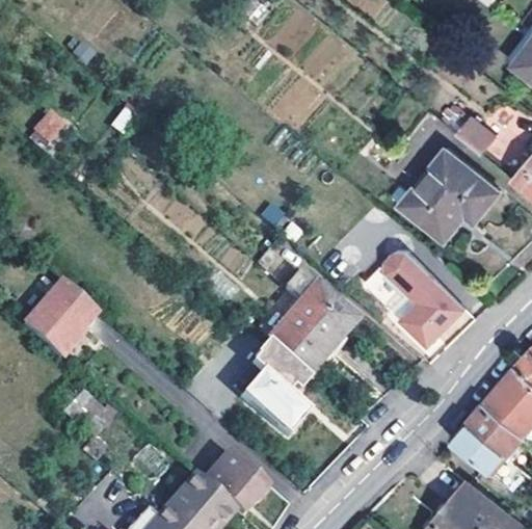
[(515,63),(531,42),(531,23),(507,57),(515,63)]
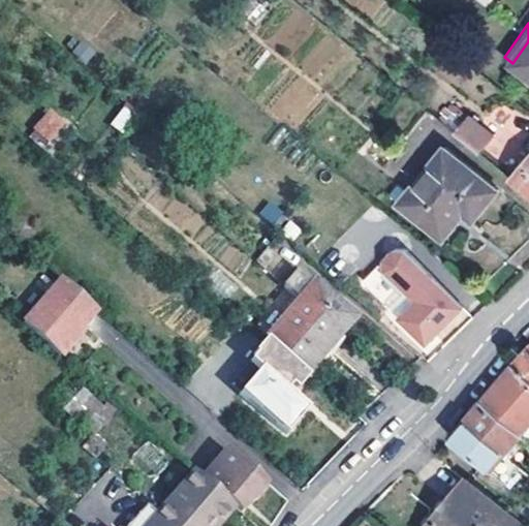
[(88,61),(96,45),(79,36),(70,52),(88,61)]
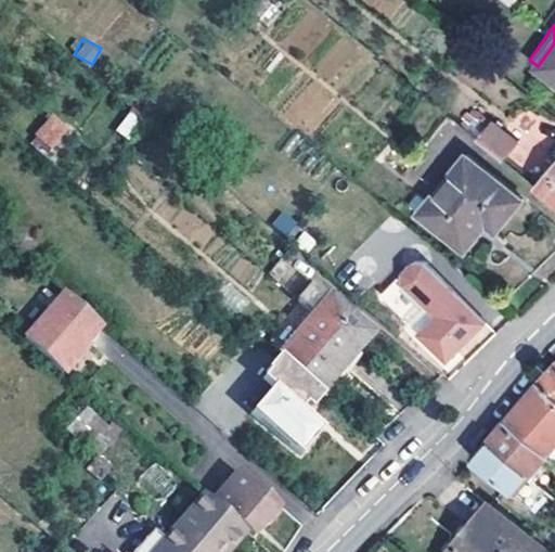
[(554,43),(538,66),(554,78),(554,43)]
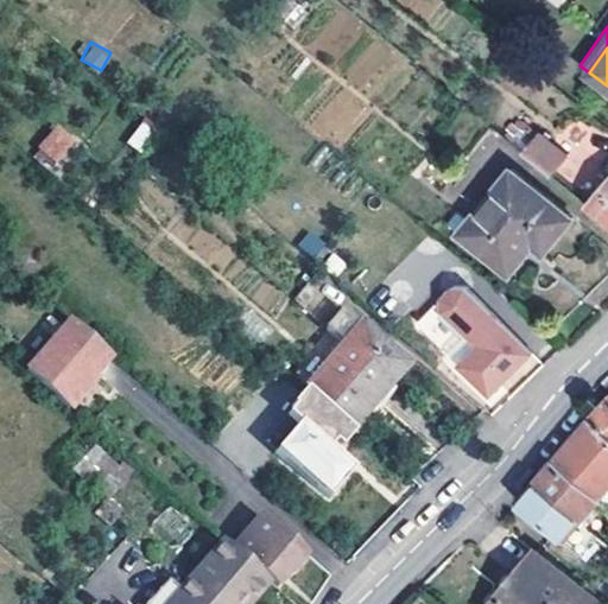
[(56,127),(37,150),(52,163),(71,140),(56,127)]
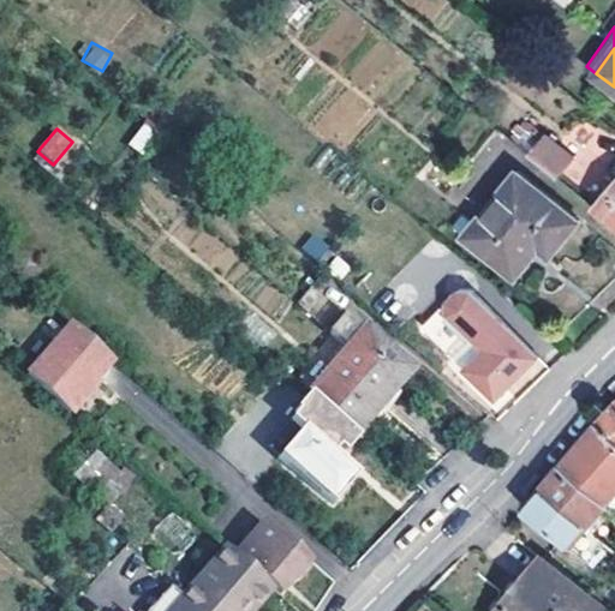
[(538,141),(529,154),(556,175),(566,163),(538,141)]
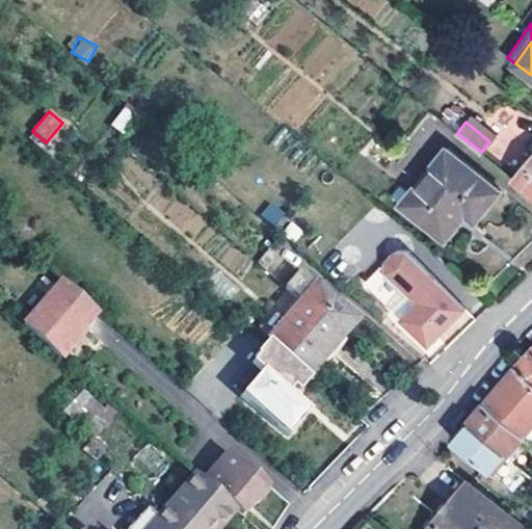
[(444,150),(398,207),(445,243),(463,218),(472,225),(498,193),(444,150)]
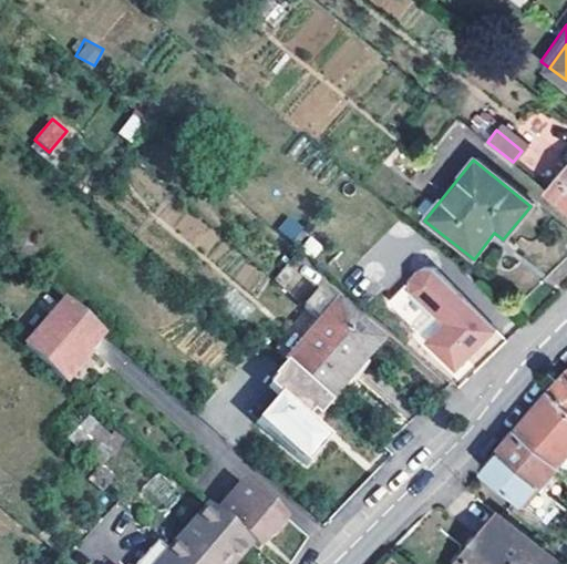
[(566,162),(545,188),(566,206),(566,162)]
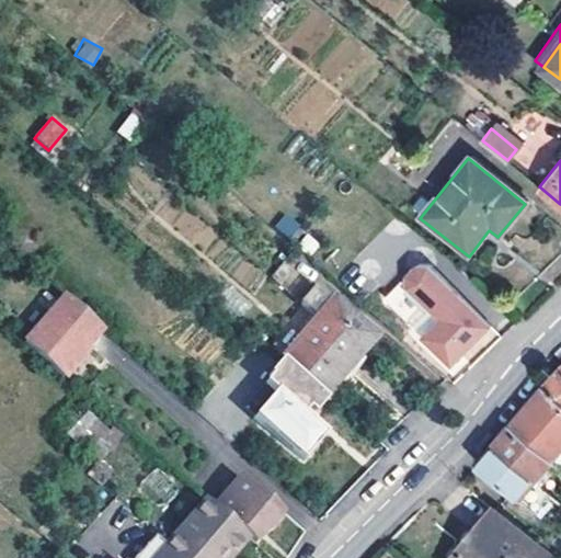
[(285,211),(274,224),(293,238),(304,224),(285,211)]
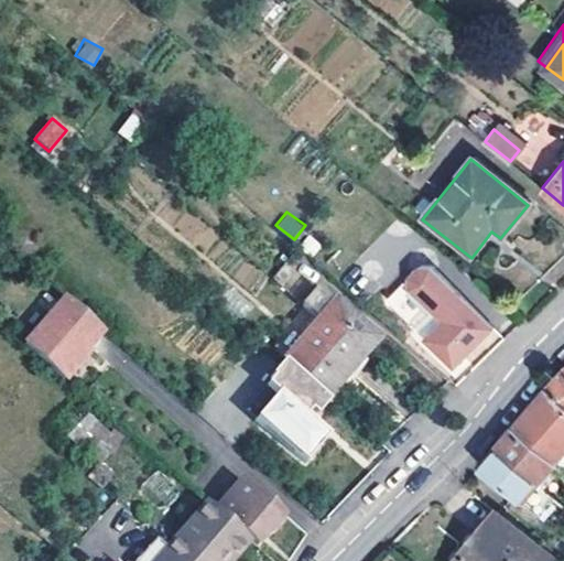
[(272,272),(283,286),(300,271),(288,258),(272,272)]
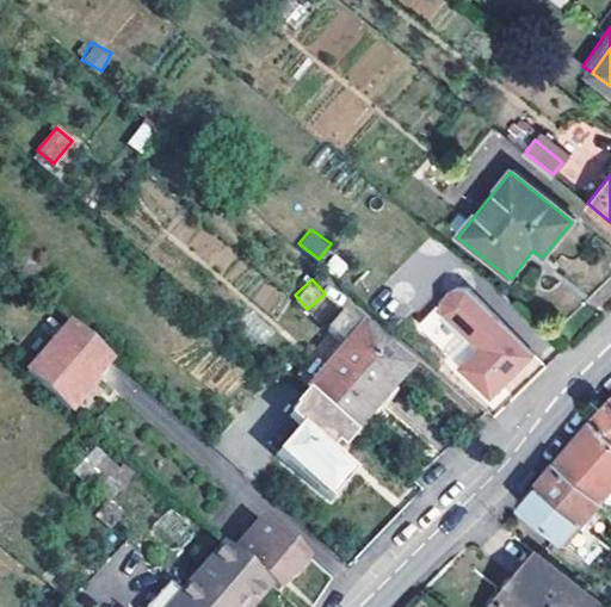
[(460,366),(503,323),(466,287),(454,287),(417,326),(460,366)]
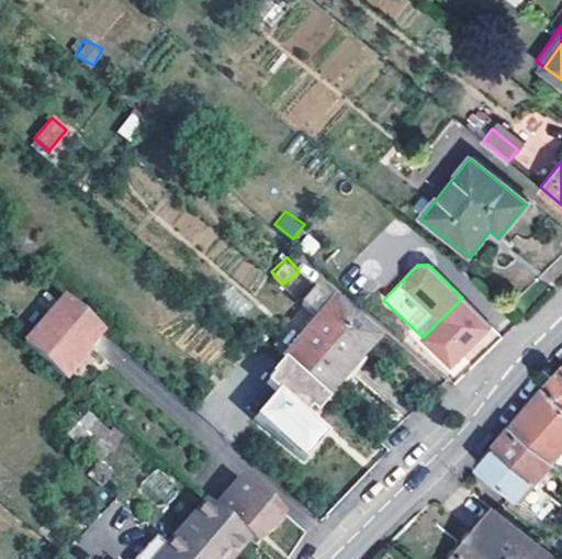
[(505,313),(475,284),(462,298),(423,337),(452,366),(505,313)]
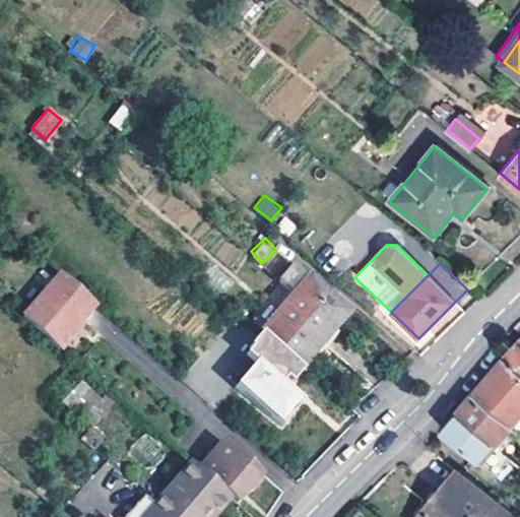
[(289,267),(278,281),(284,286),(294,295),(332,328),(344,314),(289,267)]
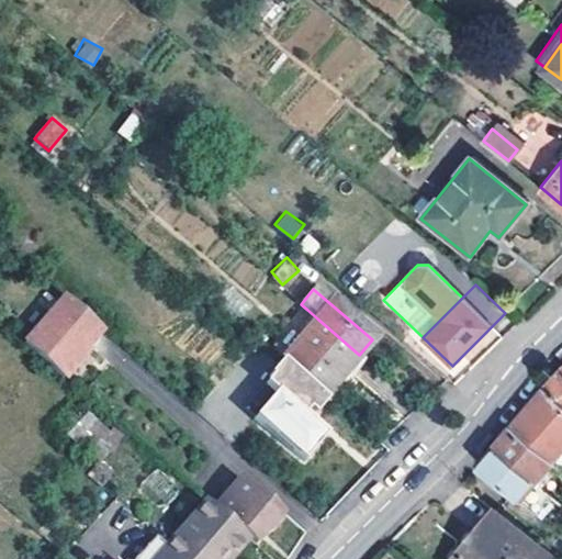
[(62,293),(20,342),(57,375),(86,343),(89,339),(100,326),(62,293)]
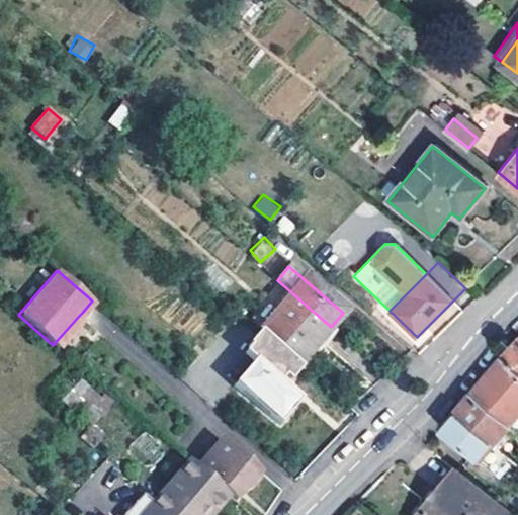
[(281,287),(289,295),(292,293),(283,285),(281,287)]
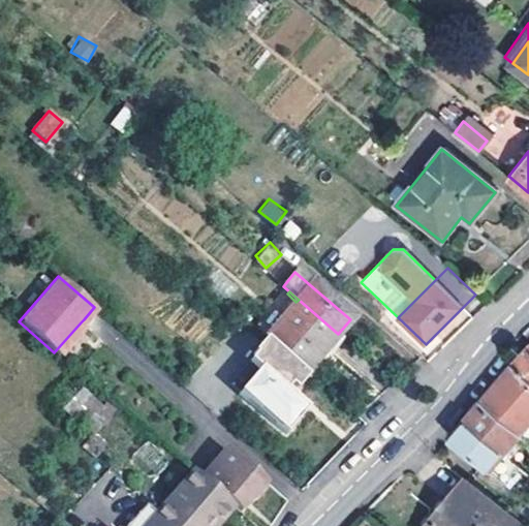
[(296,302),(263,340),(304,375),(338,334),(299,300),(296,302)]
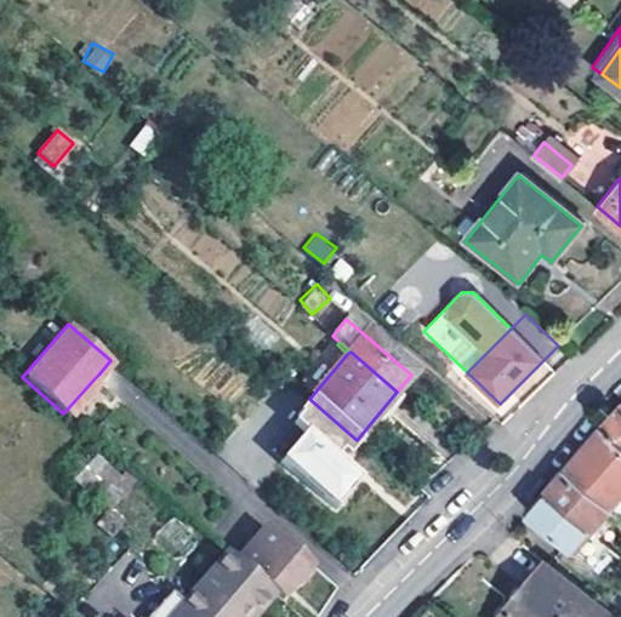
[(95,378),(63,413),(86,434),(118,399),(95,378)]
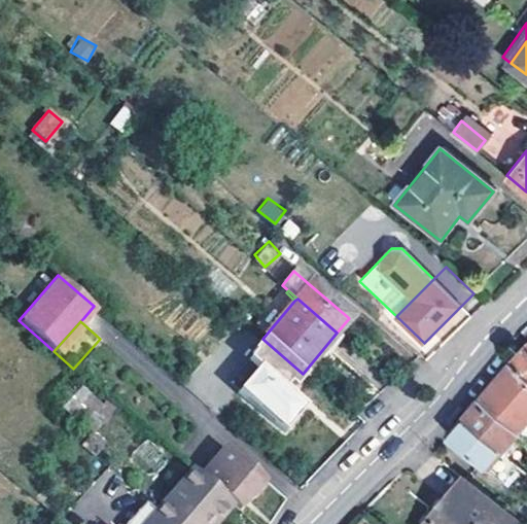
[(303,374),(262,339),(251,353),(252,354),(247,361),(256,370),(237,392),(284,433),(305,408),(284,390),(288,385),(293,390),(306,376),(303,374)]
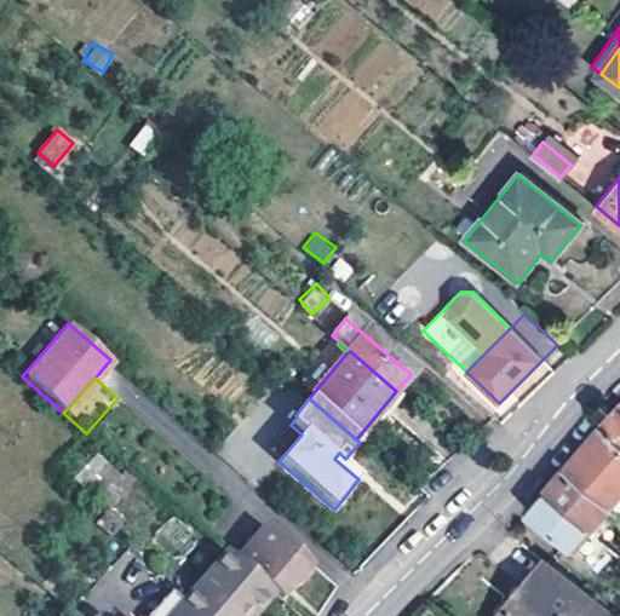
[(619,404),(602,424),(619,438),(619,404)]
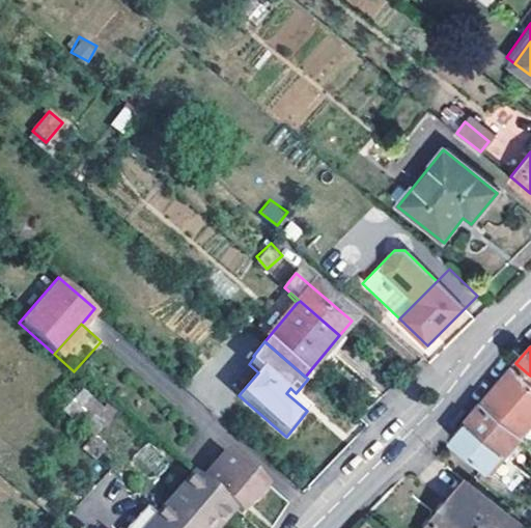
[(530,376),(515,363),(504,376),(484,398),(525,432),(530,424),(530,376)]
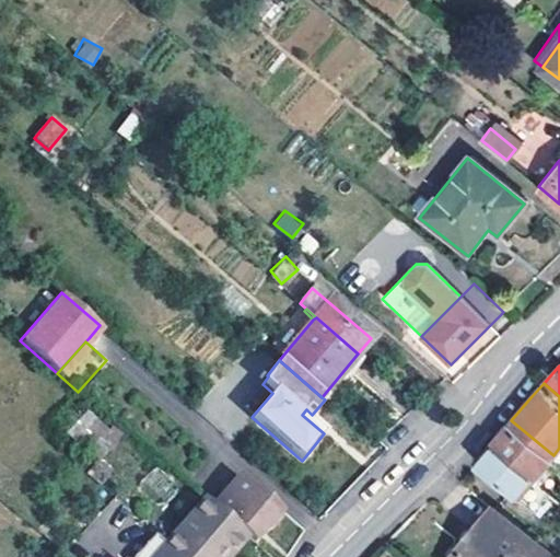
[(535,478),(553,455),(511,420),(483,454),(479,461),(539,510),(553,492),(535,478)]
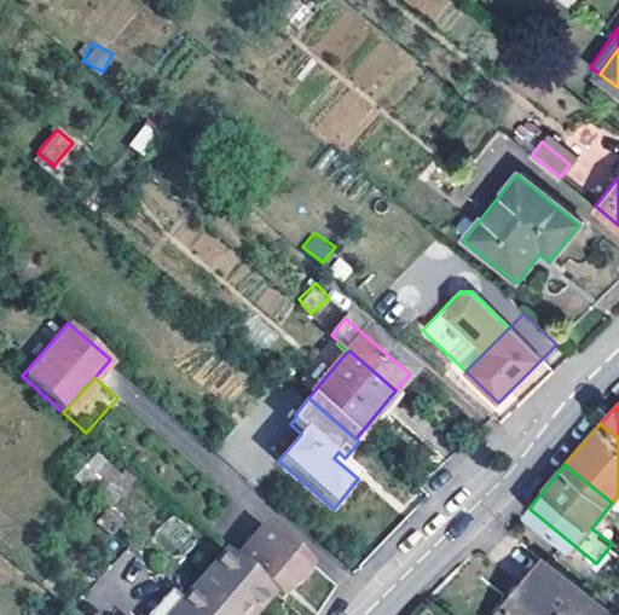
[(114,469),(103,481),(115,491),(126,479),(114,469)]
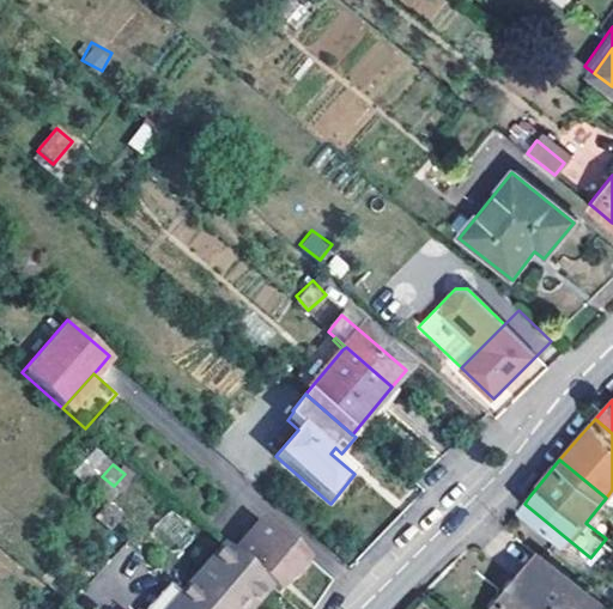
[(114,486),(102,476),(98,474),(80,495),(95,507),(114,486)]
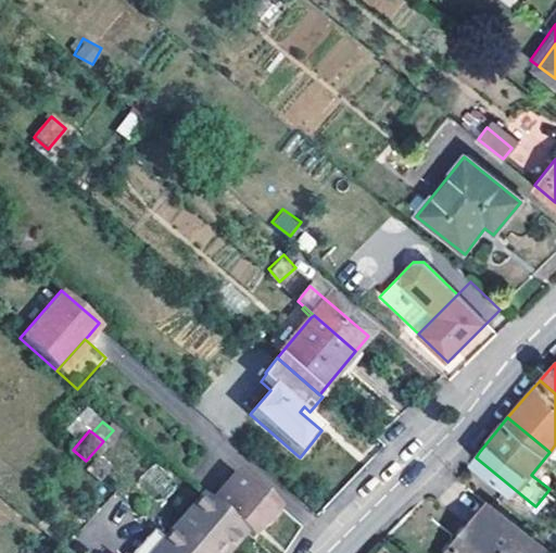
[(239,529),(253,541),(265,527),(274,525),(279,517),(280,510),(238,473),(211,504),(239,529)]
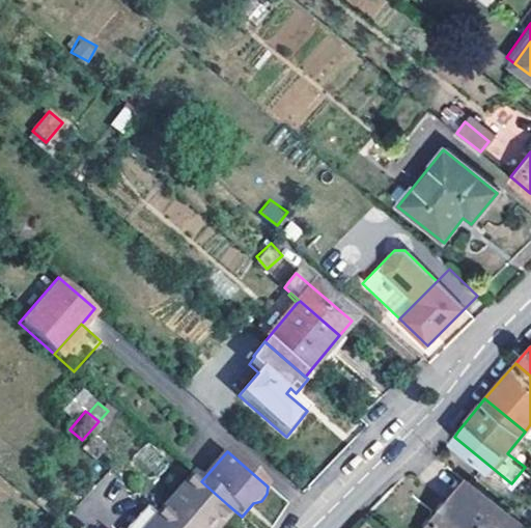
[(210,527),(228,505),(201,481),(189,470),(152,512),(140,527),(210,527)]
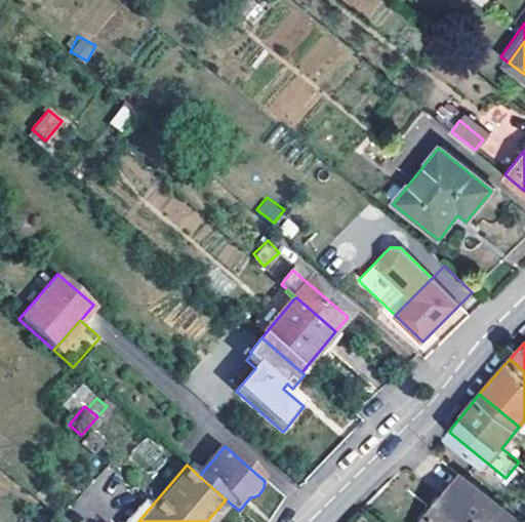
[(438,506),(423,521),(514,521),(517,519),(465,473),(438,506)]
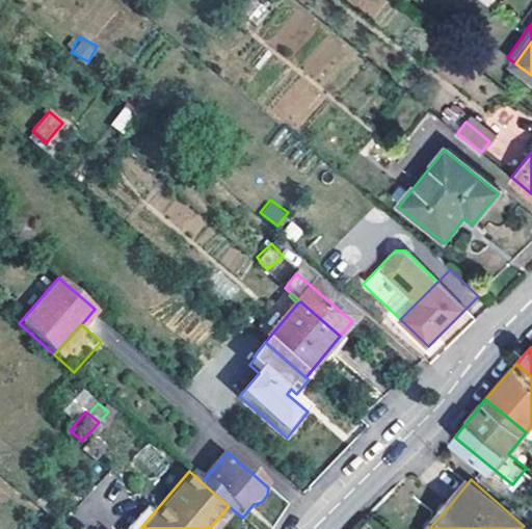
[(140,528),(153,513),(140,503),(117,528),(140,528)]
